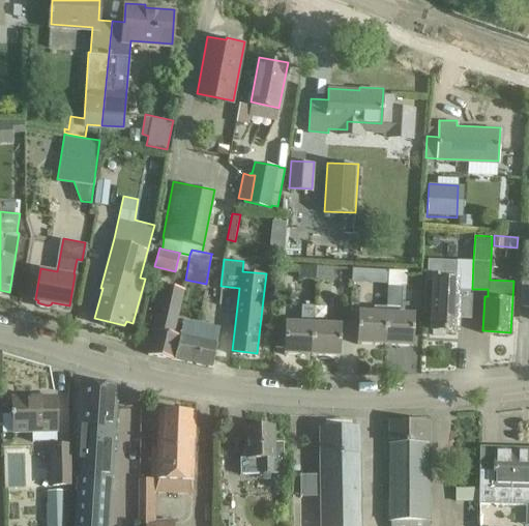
[(472,289),(473,259),(457,259),(457,276),(434,275),(431,328),(434,328),(434,332),(445,333),(445,329),(459,329),(460,295),(458,295),(459,288),(472,289)]
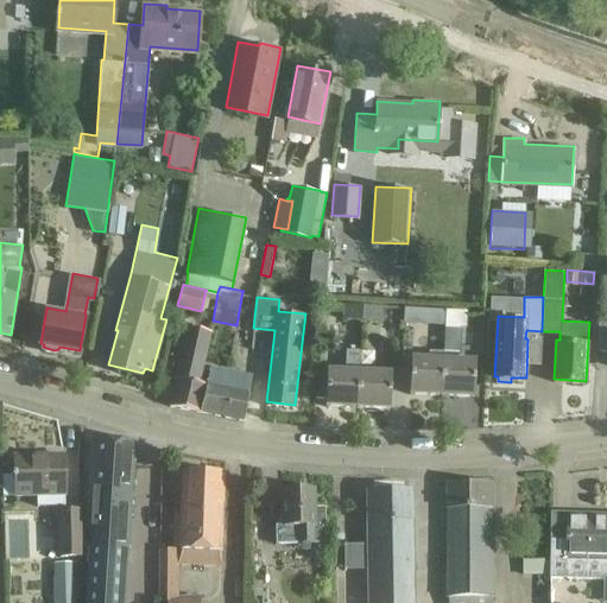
[(362,317),(364,302),(342,300),(342,316),(362,317)]
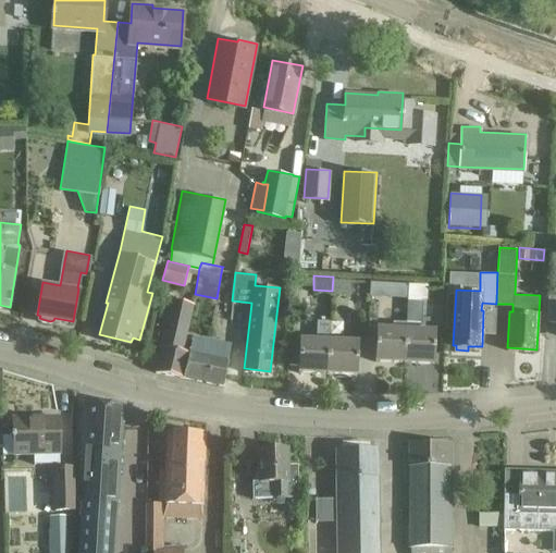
[(333,277),(332,291),(350,292),(351,278),(333,277)]
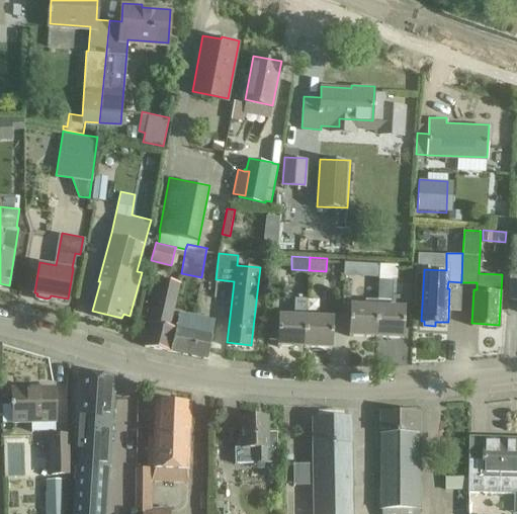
[(361,262),(346,261),(345,275),(355,275),(360,272),(361,262)]
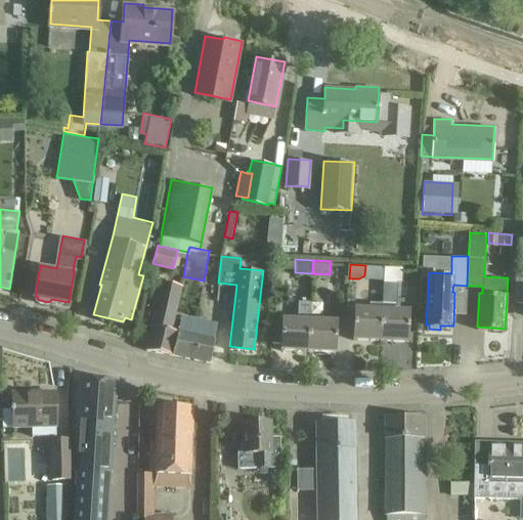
[(384,266),(383,278),(401,279),(401,267),(384,266)]
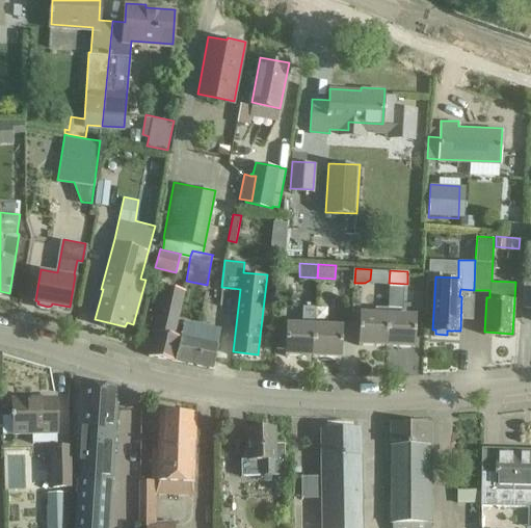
[(177,359),(181,334),(175,333),(185,287),(164,283),(149,352),(177,359)]
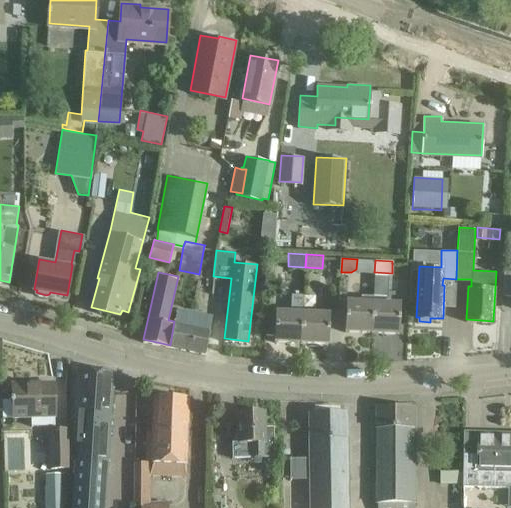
[(302,340),(304,310),(303,310),(303,294),(292,293),(291,310),(275,309),(274,339),(302,340)]
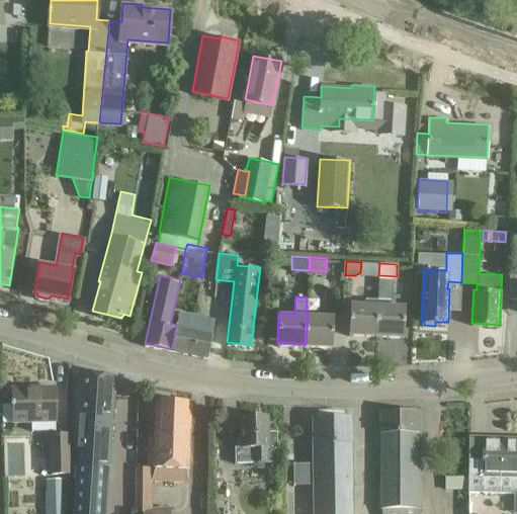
[(376,334),(377,297),(365,296),(365,304),(350,303),(349,333),(376,334)]
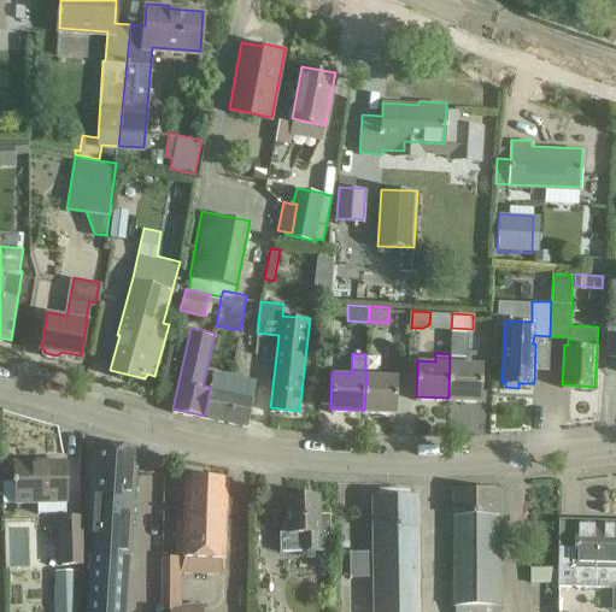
[(450,354),(449,398),(481,400),(484,363),(465,363),(465,355),(450,354)]
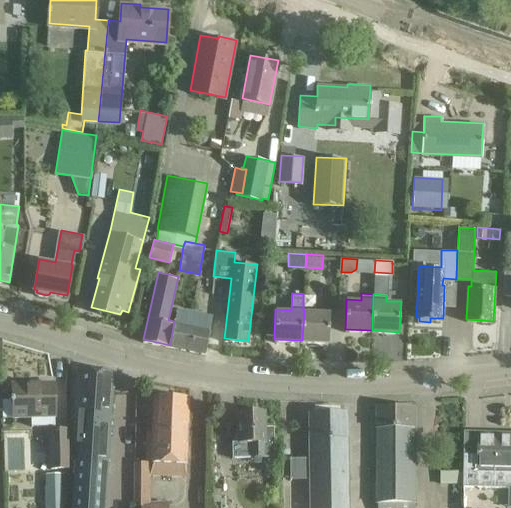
[(174,321),(170,345),(205,353),(210,329),(209,328),(212,314),(177,306),(174,321)]
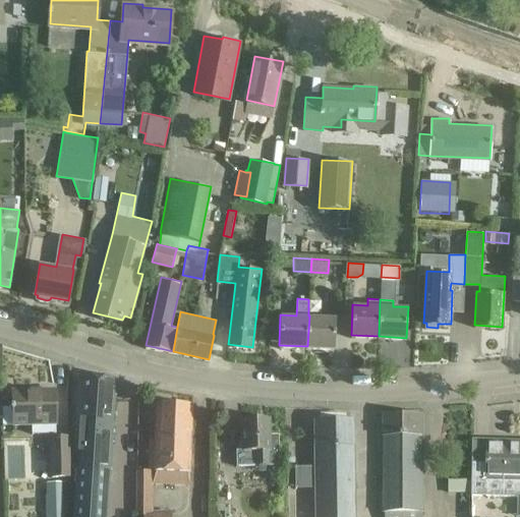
[(309,316),(307,346),(334,348),(336,317),(309,316)]
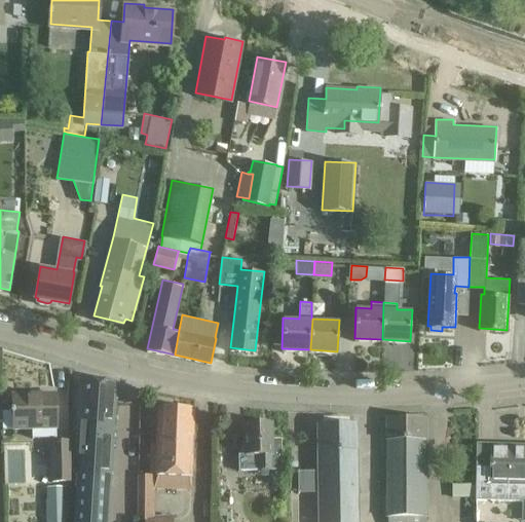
[(74,521),(107,521),(111,471),(117,380),(80,378),(74,469),(78,469),(74,521)]
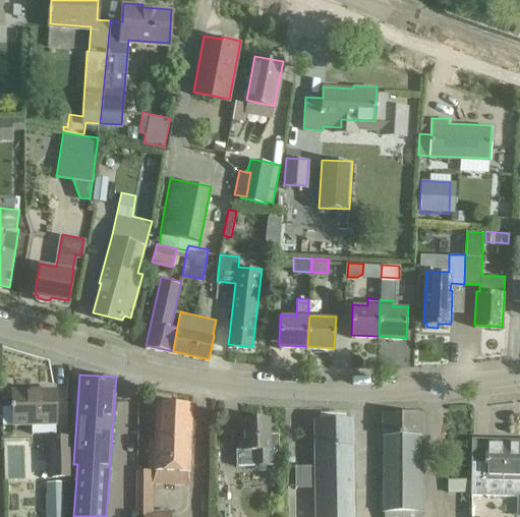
[(56,432),(56,420),(55,388),(12,389),(13,422),(32,421),(33,432),(56,432)]
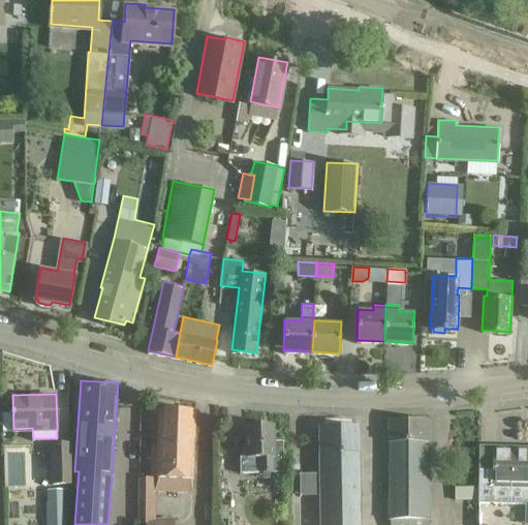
[(159,408),(156,475),(192,476),(195,409),(159,408)]
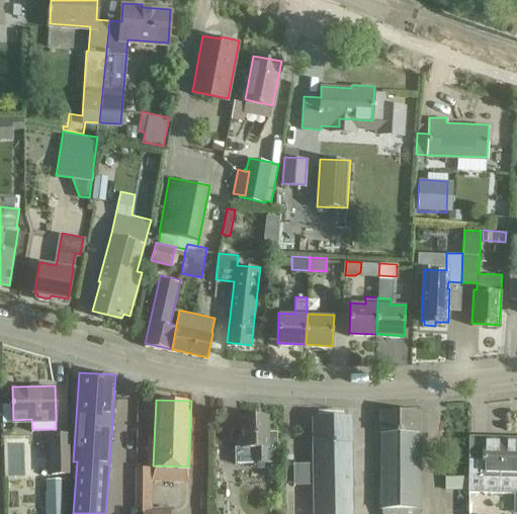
[(382,507),(383,507),(383,513),(420,513),(420,507),(422,507),(422,410),(382,410),(382,507)]
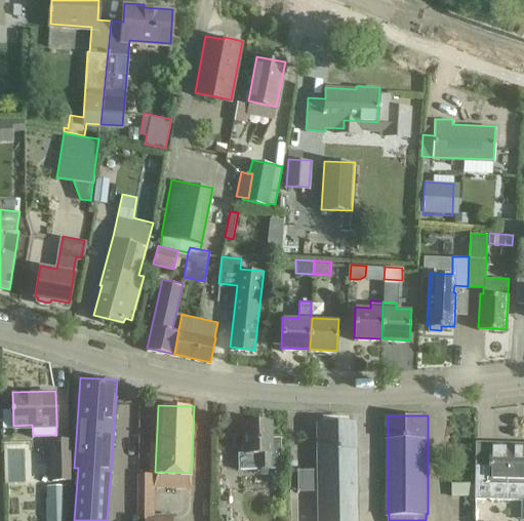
[(281,467),(281,435),(272,435),(272,419),(244,419),(244,450),(238,450),(238,467),(281,467)]
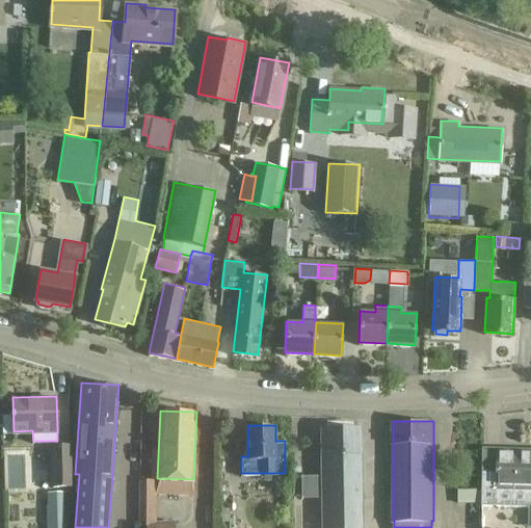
[(362,527),(361,452),(361,427),(321,427),(322,474),(301,475),(301,497),(322,497),(322,527),(362,527)]
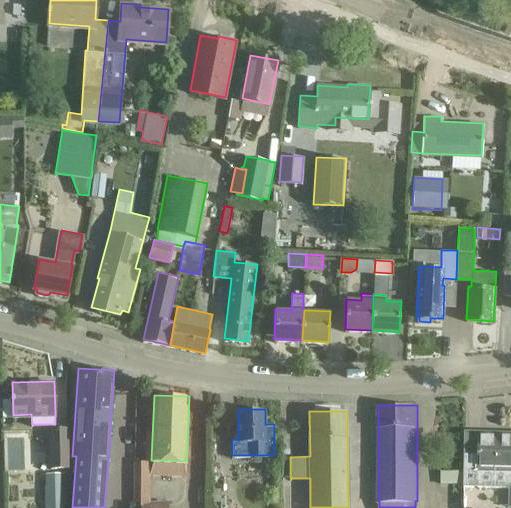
[(66,428),(50,429),(50,467),(67,467),(66,428)]
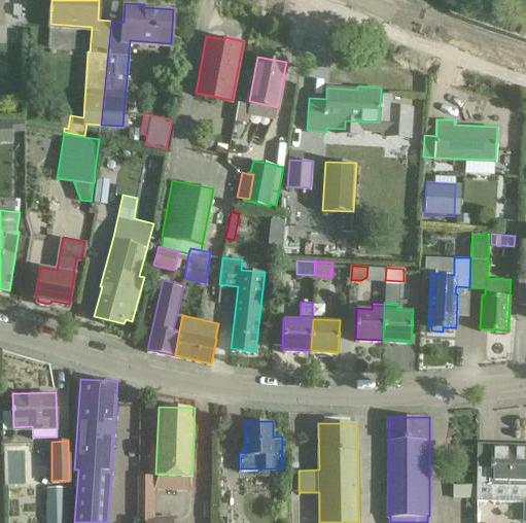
[(495,446),(494,465),(479,464),(479,483),(478,483),(478,496),(478,498),(525,498),(525,447),(495,446)]
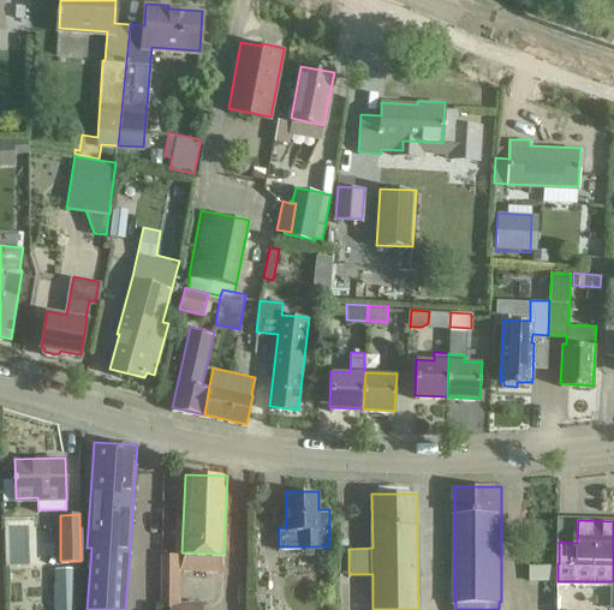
[(161,554),(161,606),(168,606),(168,609),(204,609),(204,600),(180,600),(182,554),(161,554)]
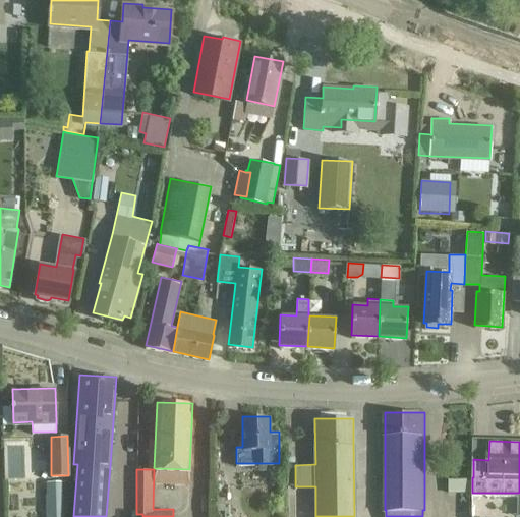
[(450,476),(449,491),(472,491),(472,477),(450,476)]
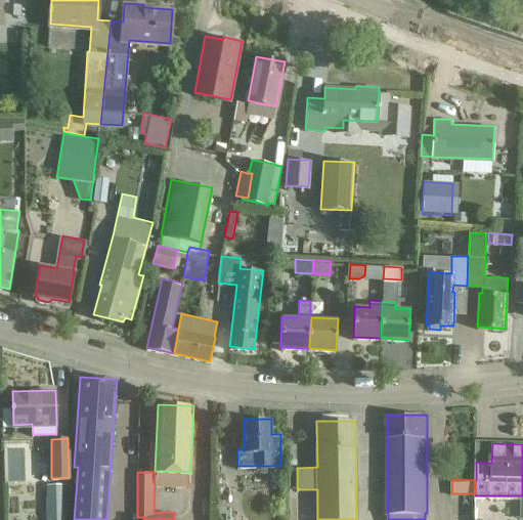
[(47,495),(46,495),(46,519),(66,519),(67,506),(64,506),(64,482),(47,482),(47,495)]
